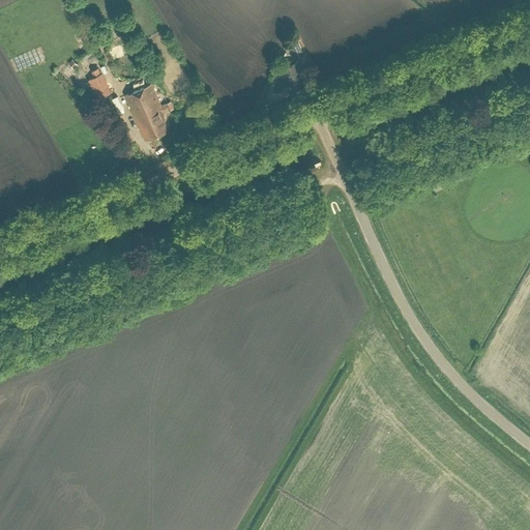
[(291,42),(297,57),(305,53),(299,39),(291,42)]
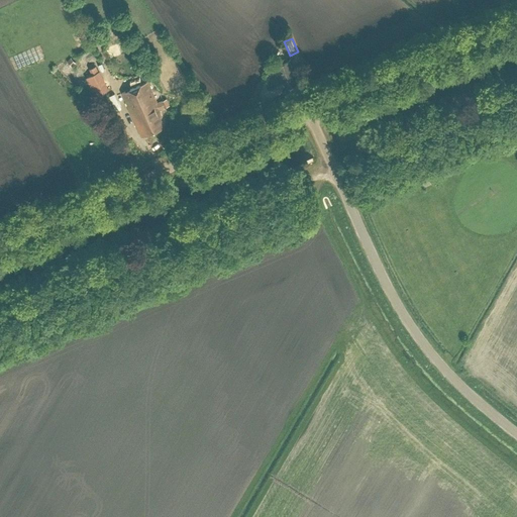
[(99,71),(96,65),(89,69),(92,74),(86,77),(96,97),(110,90),(100,70),(99,71)]
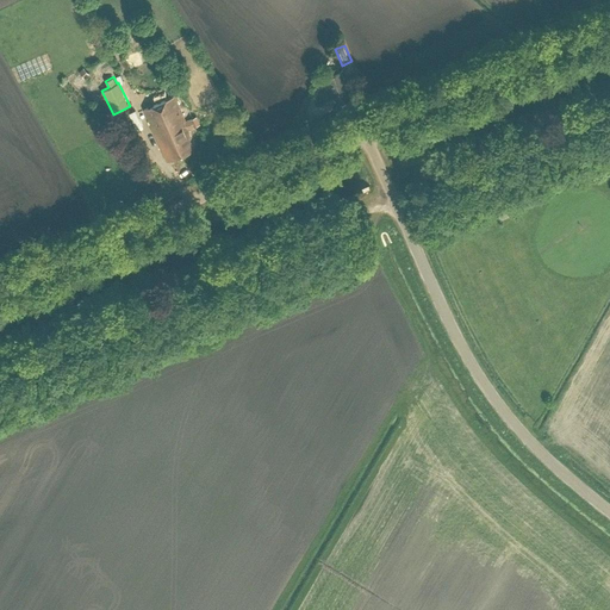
[(144,109),(167,160),(193,148),(188,137),(191,136),(187,129),(191,128),(192,125),(199,123),(195,116),(185,119),(174,95),(144,109)]
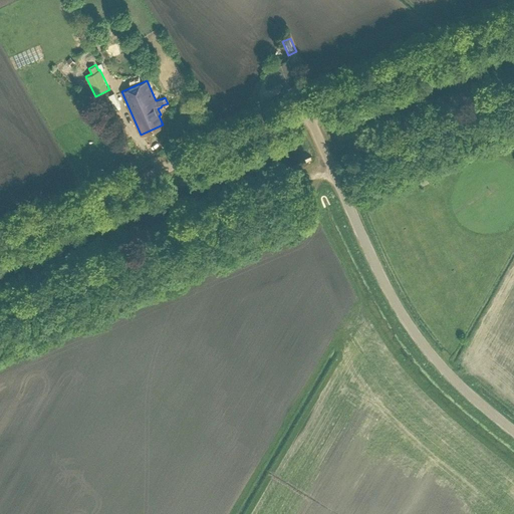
[(274,100),(263,105),(265,109),(276,104),(274,100)]
